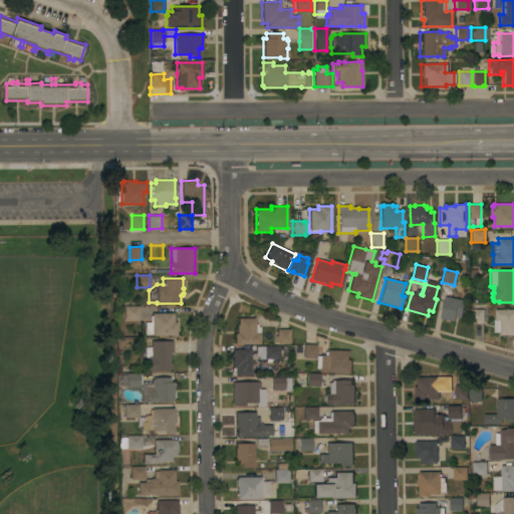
[(444,296),(444,297),(445,295),(449,296),(449,297),(464,300),(461,318),(454,316),(454,321),(439,318),(444,296)]
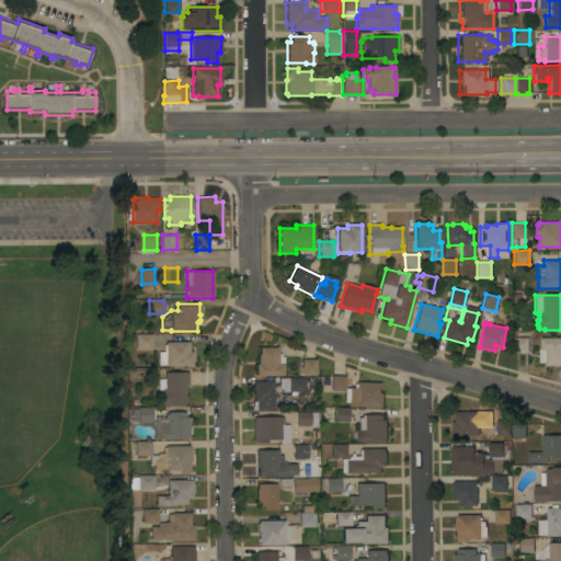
[(135,334),(151,334),(151,348),(136,350),(135,334)]
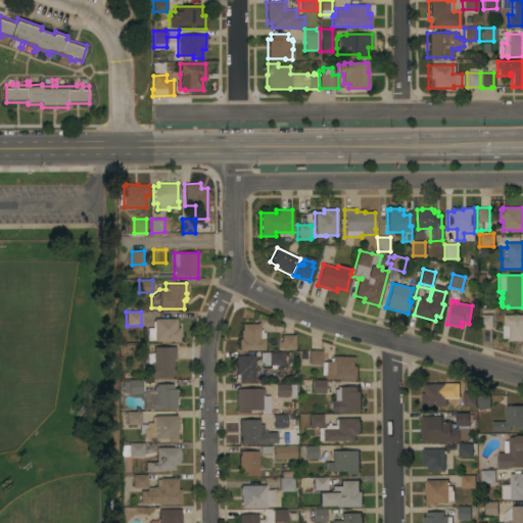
[(479,329),(479,315),(491,314),(491,328),(479,329)]
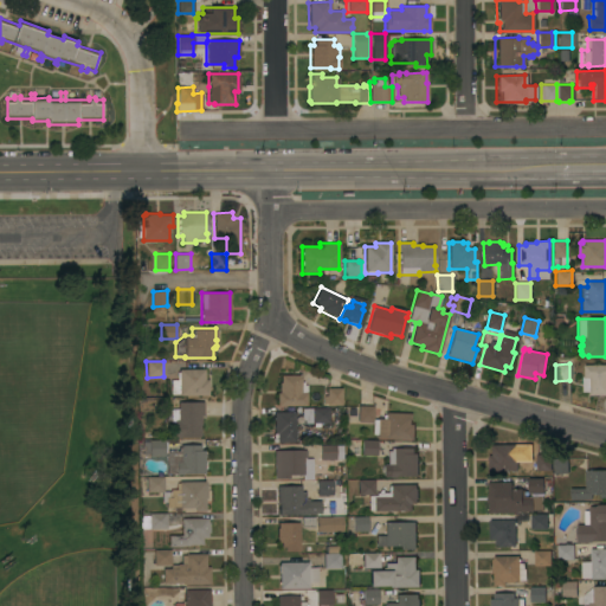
[(605,395),(587,395),(587,392),(580,392),(580,378),(581,378),(581,365),(605,365),(605,395)]
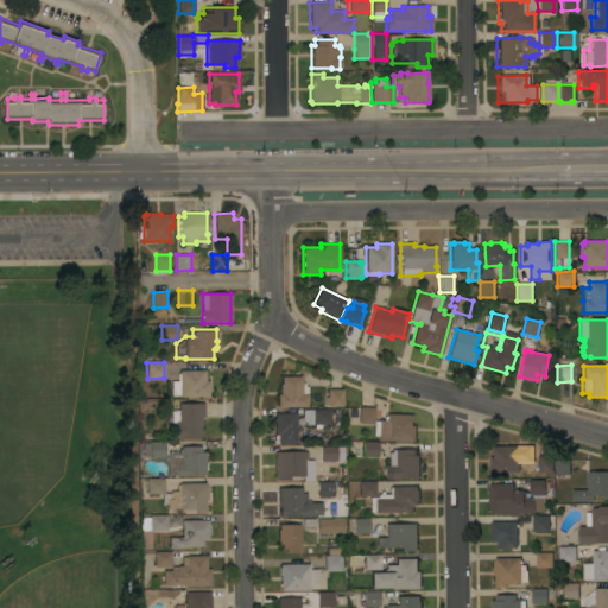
[(179,397),(179,396),(171,396),(171,381),(177,381),(177,373),(178,373),(178,371),(204,371),(204,381),(208,381),(208,397),(179,397)]
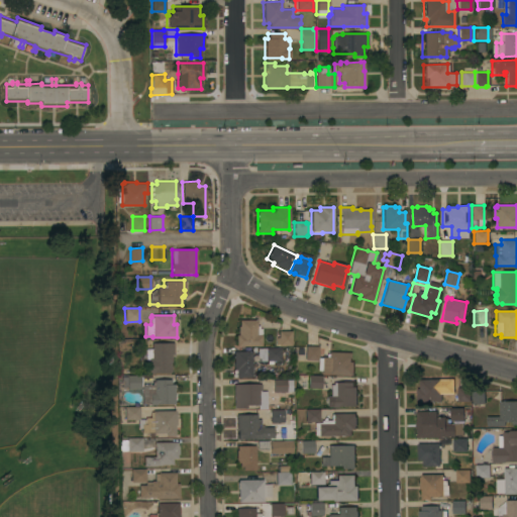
[(235,334),(237,334),(237,326),(238,326),(238,320),(255,319),(255,325),(257,325),(257,328),(261,328),(261,345),(235,346),(235,334)]
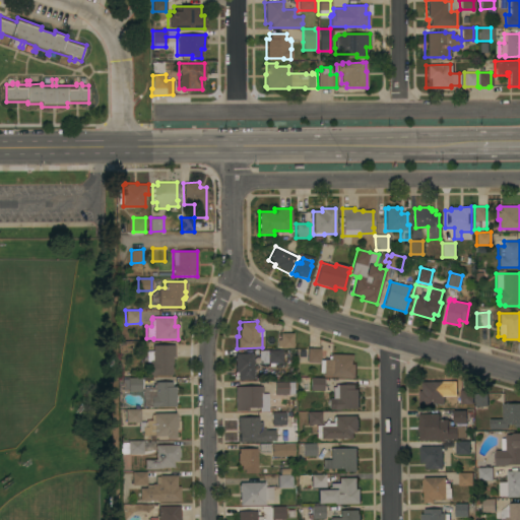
[(293,346),(279,346),(276,346),(276,339),(279,339),(279,332),(293,332),(293,346)]
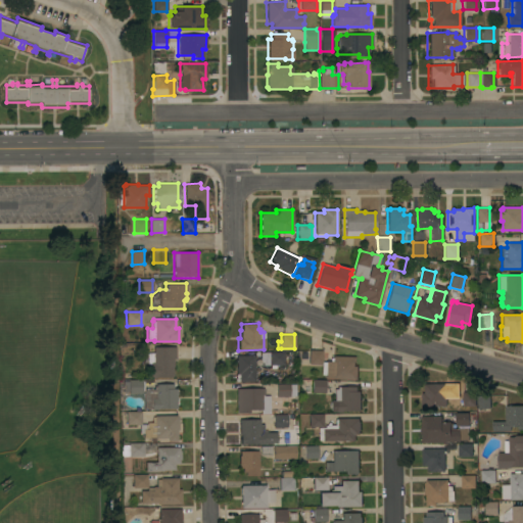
[(175,359),(173,359),(173,367),(172,367),(173,377),(155,378),(150,378),(150,364),(147,364),(147,353),(153,353),(152,347),(175,346),(175,359)]
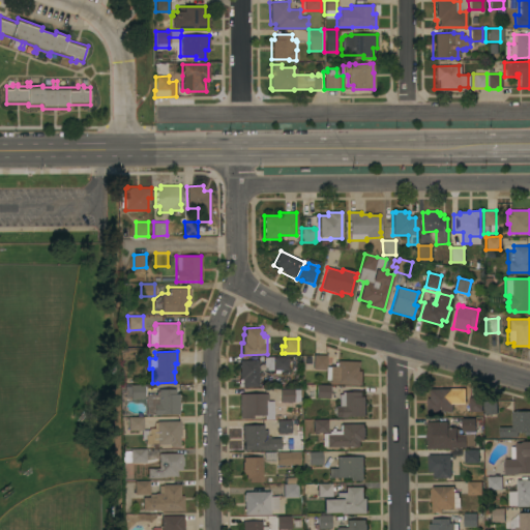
[(313,354),(326,355),(325,370),(312,369),(313,354)]
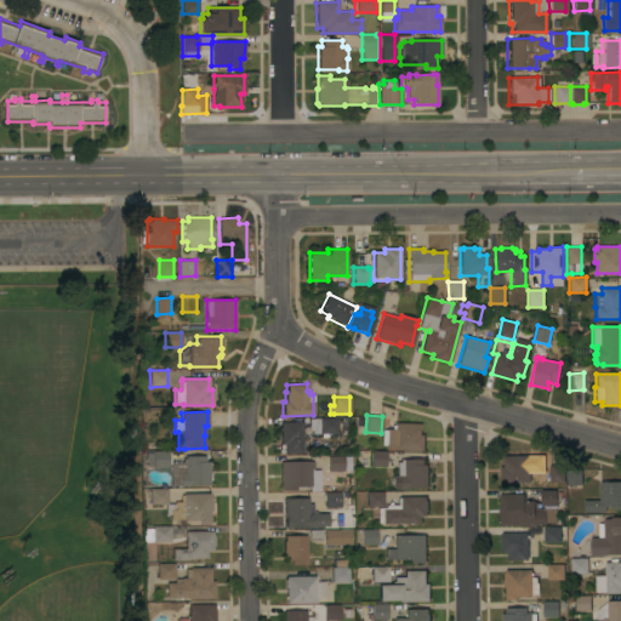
[(320,419),(337,417),(337,433),(320,433),(320,419)]
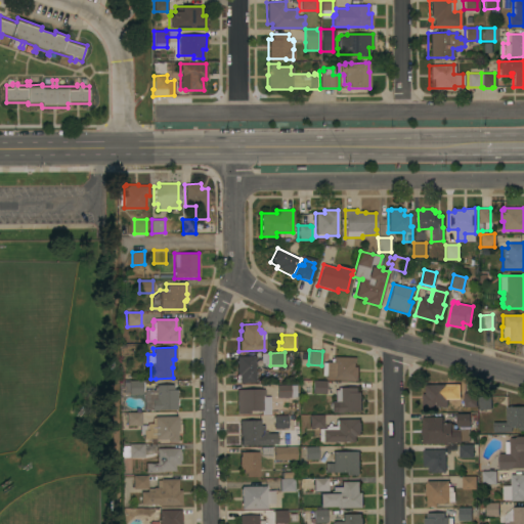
[(239,382),(239,375),(236,375),(236,356),(255,356),(255,382),(239,382)]
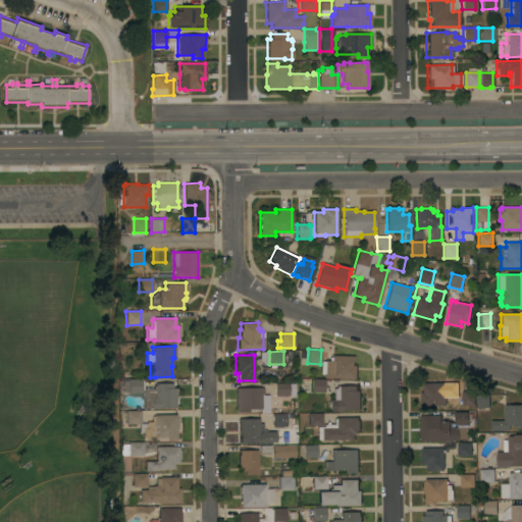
[(324,373),(320,373),(320,361),(324,361),(324,360),(328,360),(329,357),(331,357),(331,355),(353,356),(353,365),(356,365),(355,378),(324,377),(324,373)]
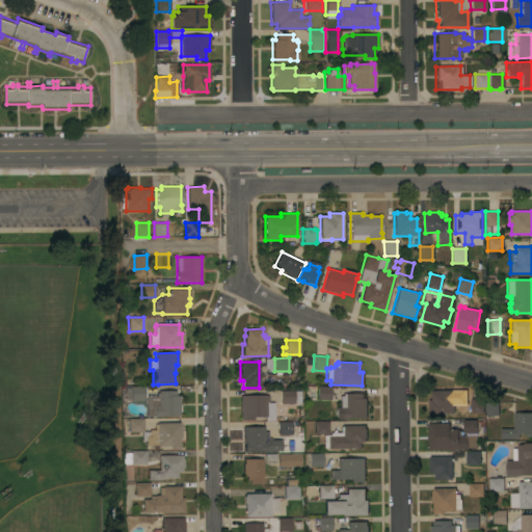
[(329,399),(316,399),(317,386),(329,386),(329,399)]
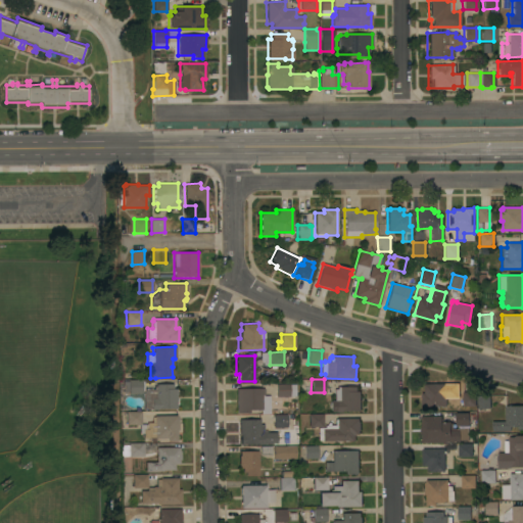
[(141,381),(143,381),(143,391),(141,391),(141,393),(129,393),(128,391),(122,391),(122,381),(128,381),(128,380),(141,380),(141,381)]
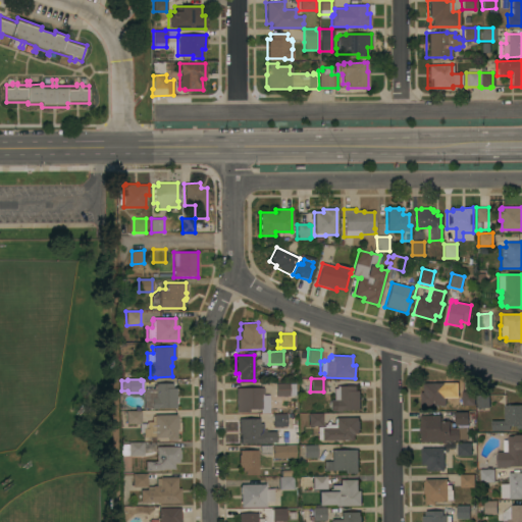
[(420,406),(420,393),(423,392),(422,382),(445,382),(445,405),(420,406)]
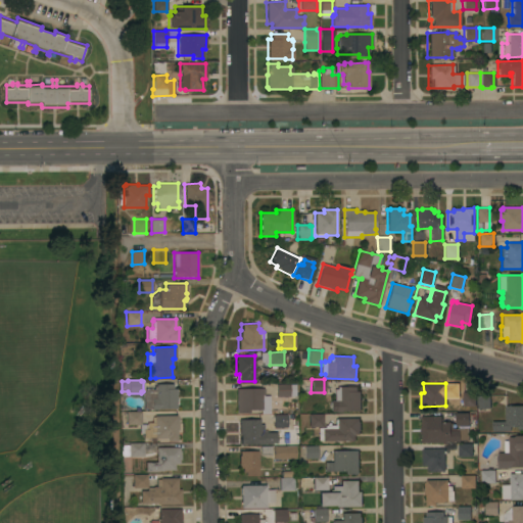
[(176,409),(157,410),(151,410),(144,410),(143,389),(153,389),(153,387),(155,387),(155,384),(173,384),(173,389),(176,389),(176,409)]
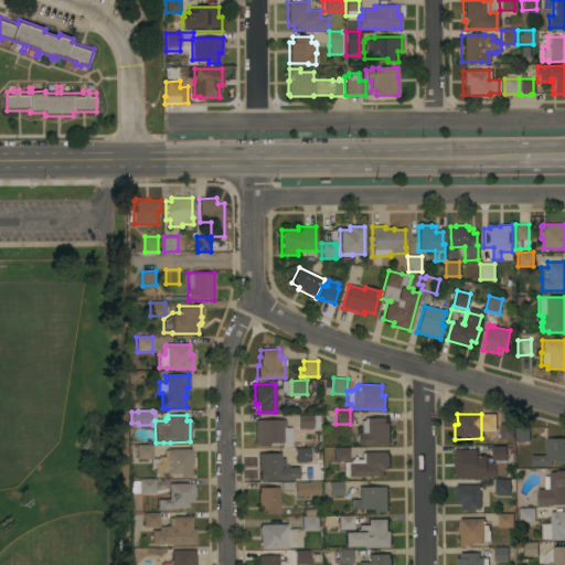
[(298,415),(312,415),(312,428),(298,428),(298,415)]
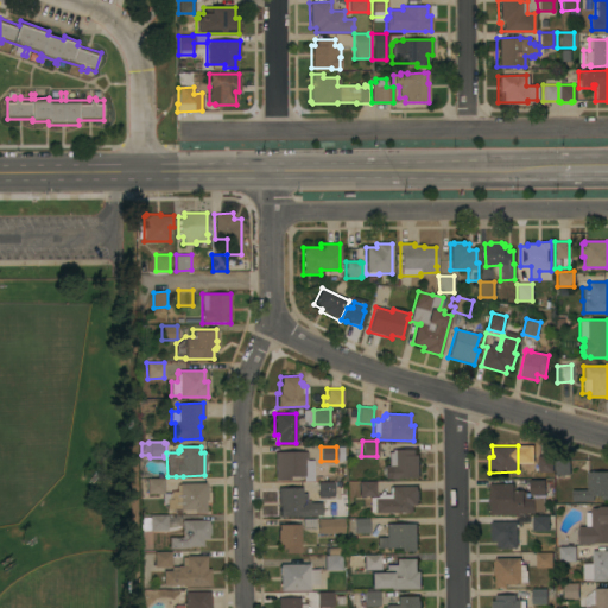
[(396,477),(396,479),(388,479),(384,479),(384,466),(387,466),(387,453),(391,453),(391,450),(413,449),(413,455),(417,455),(417,477),(396,477)]
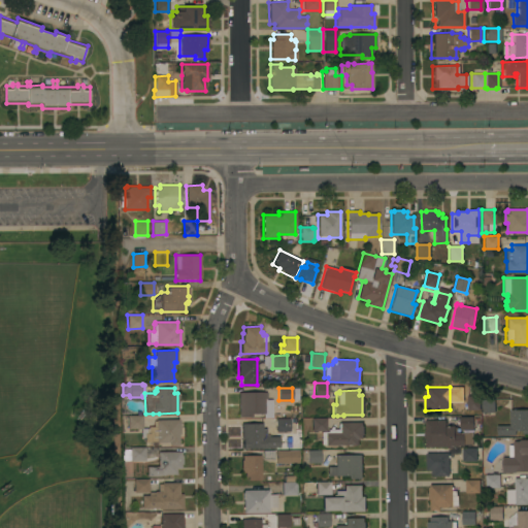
[(238,392),(264,392),(266,392),(266,399),(265,399),(265,400),(271,399),(272,418),(264,418),(264,413),(252,414),(252,416),(239,417),(238,392)]
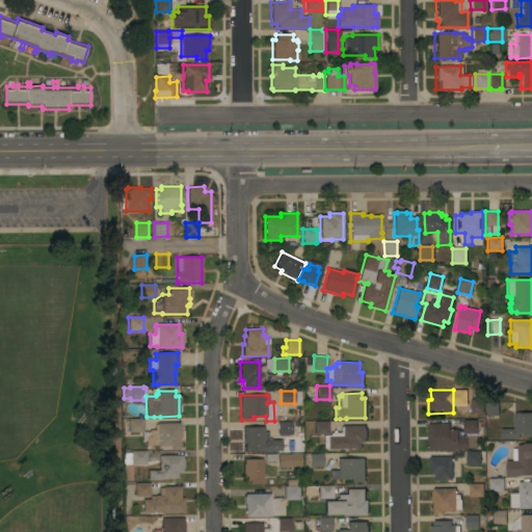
[(469,413),(469,399),(481,398),(482,413),(469,413)]
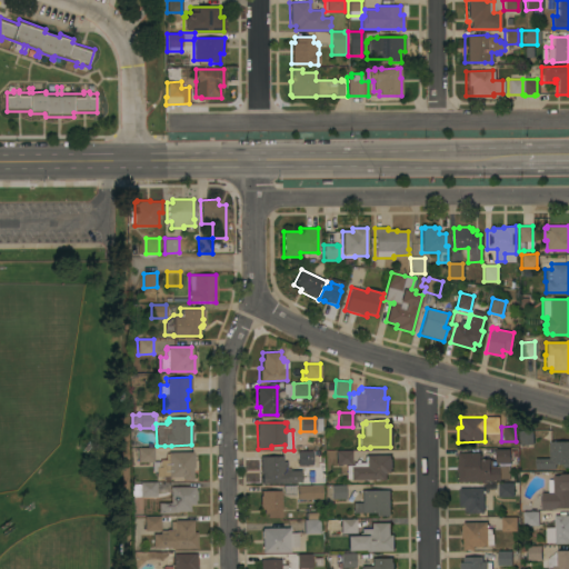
[(517,445),(517,430),(531,430),(531,445),(517,445)]
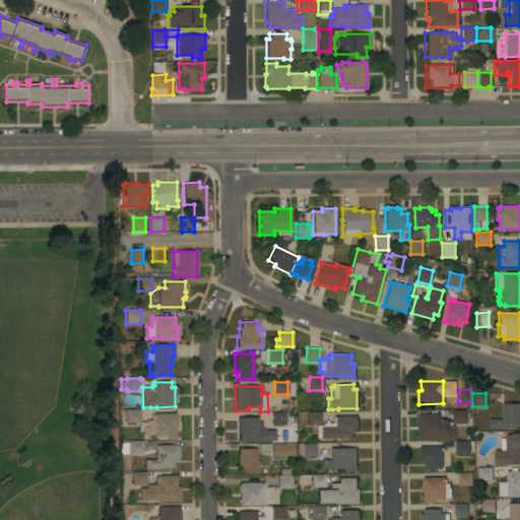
[(519,427),(514,427),(514,425),(507,425),(507,429),(489,429),(489,426),(488,426),(488,418),(502,418),(501,403),(519,403),(519,427)]
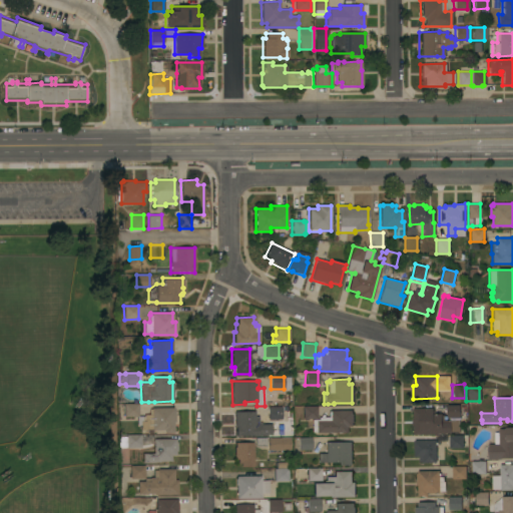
[(172,410),(174,410),(174,422),(173,422),(173,433),(163,433),(163,430),(152,430),(152,433),(147,433),(147,430),(145,430),(140,430),(140,425),(136,425),(136,417),(123,417),(123,404),(137,404),(137,417),(143,417),(143,415),(148,415),(148,409),(150,409),(150,408),(172,408),(172,410)]
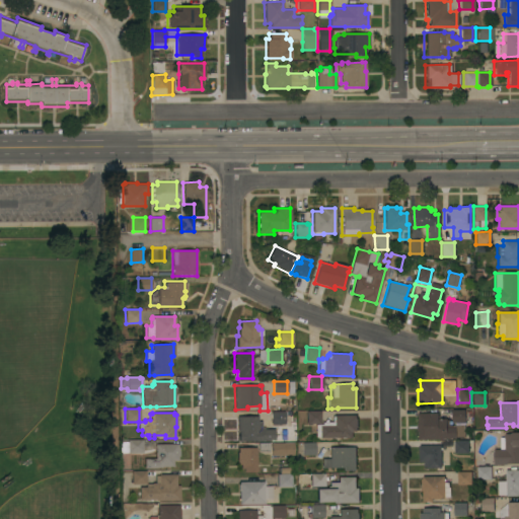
[(418,431),(416,431),(416,424),(418,424),(417,413),(437,413),(437,419),(446,419),(446,420),(448,420),(449,425),(453,425),(453,424),(454,424),(454,423),(451,423),(451,410),(464,410),(464,422),(464,425),(464,437),(455,437),(455,438),(442,438),(442,439),(418,439),(418,431)]
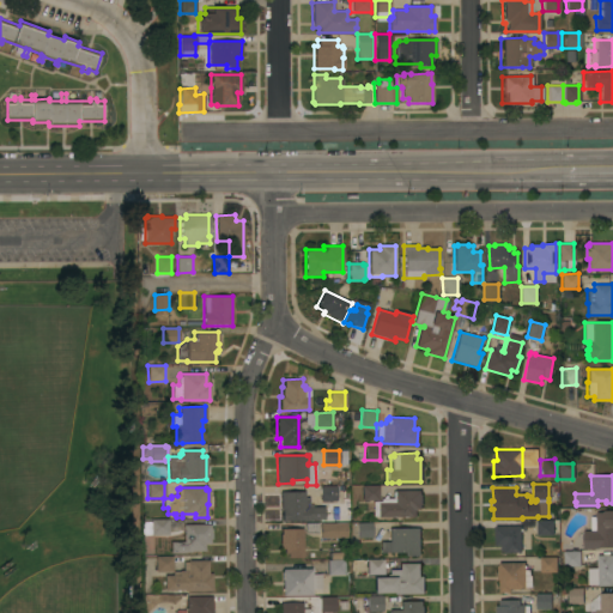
[(363,501),(363,485),(380,485),(380,501),(363,501)]
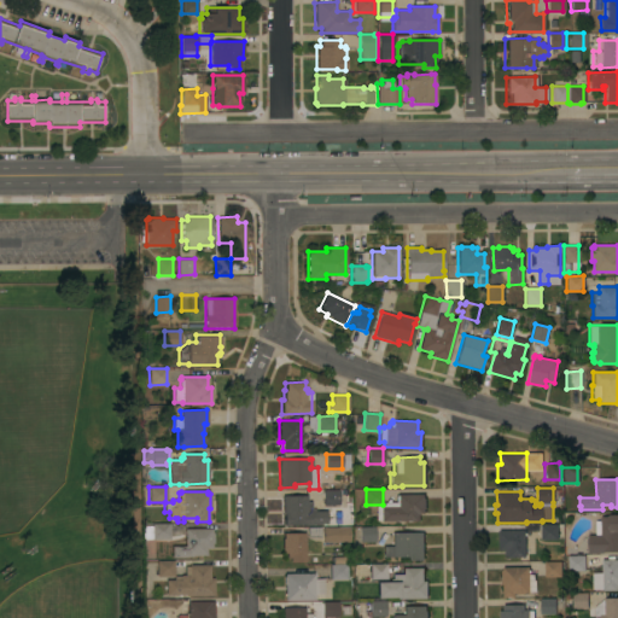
[(338,490),(338,506),(324,506),(322,490),(338,490)]
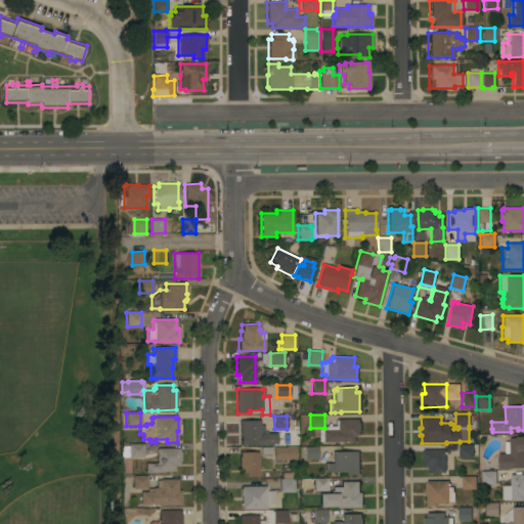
[(322,441),(318,441),(318,429),(325,429),(325,426),(335,426),(335,421),(337,421),(337,420),(359,419),(359,423),(360,423),(360,432),(359,432),(359,436),(355,436),(355,442),(322,442),(322,441)]
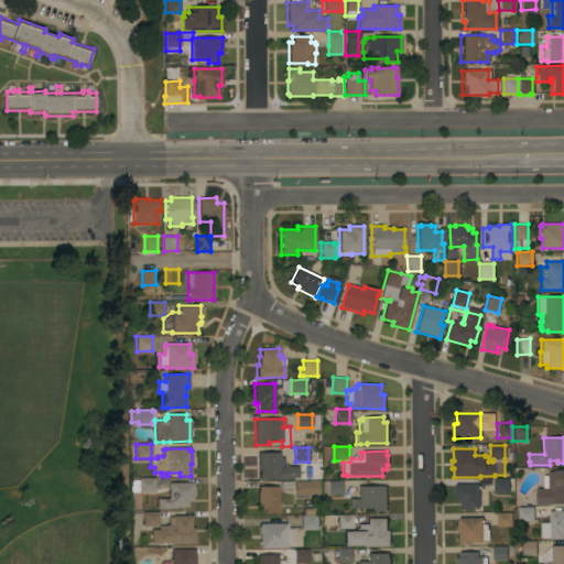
[(281,457),(284,457),(284,464),(288,464),(288,466),(297,466),(299,477),(285,478),(285,479),(278,479),(278,478),(262,478),(262,479),(259,479),(259,469),(258,469),(258,452),(280,452),(281,457)]
